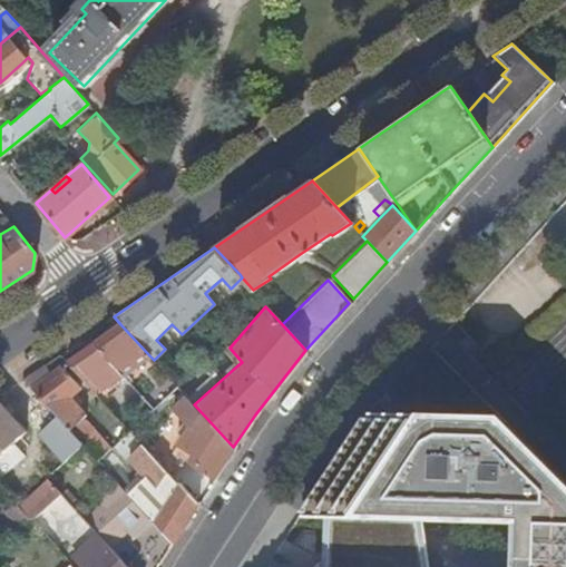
[(120,324),(94,343),(123,374),(149,355),(120,324)]
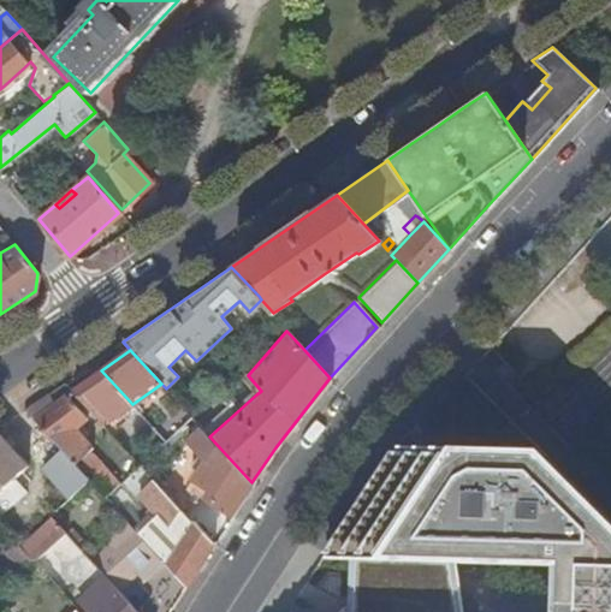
[(101,370),(73,390),(99,419),(104,423),(132,404),(101,370)]
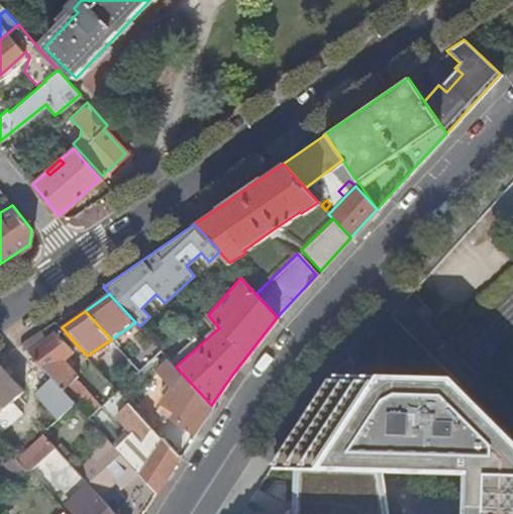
[(219,328),(208,315),(205,319),(215,331),(219,328)]
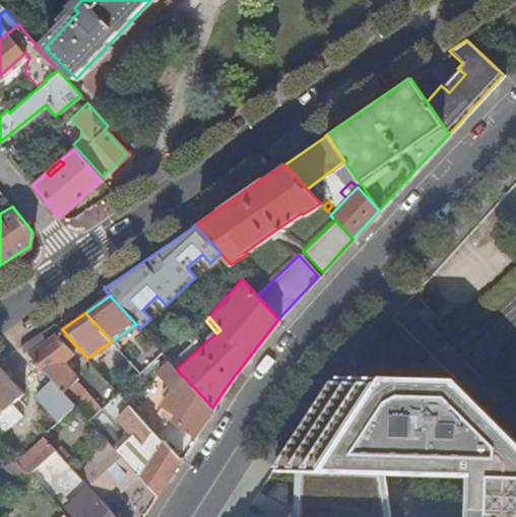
[(40,332),(19,345),(27,353),(47,339),(40,332)]
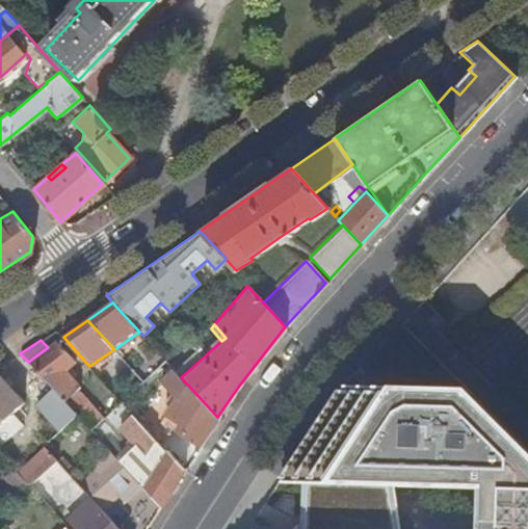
[(48,347),(28,362),(51,387),(63,400),(79,387),(63,369),(74,361),(56,342),(48,347)]
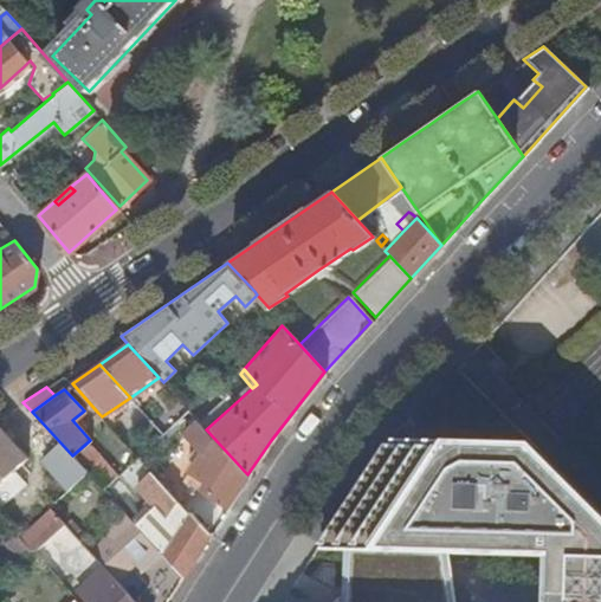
[(102,416),(97,412),(92,416),(96,421),(102,416)]
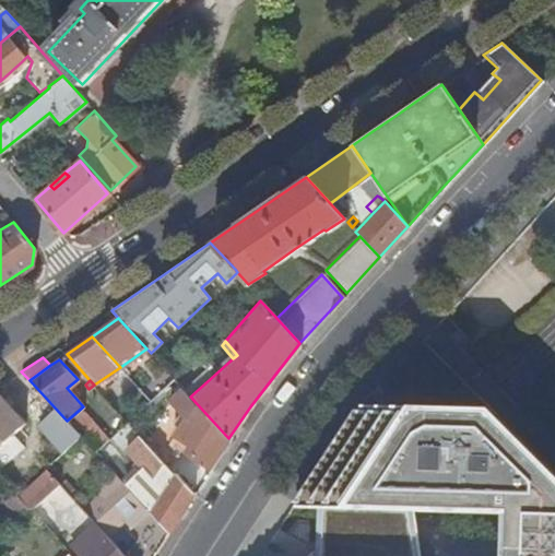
[(210,468),(228,438),(190,397),(181,387),(169,399),(179,411),(188,417),(177,435),(198,449),(193,457),(210,468)]
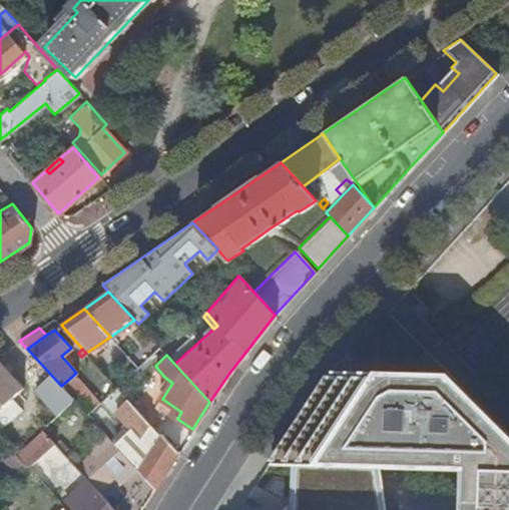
[(508,509),(508,435),(447,375),(330,371),(330,373),(332,373),(332,376),(324,375),(268,460),(272,460),(272,463),(270,463),(270,465),(289,465),(287,509),(508,509)]
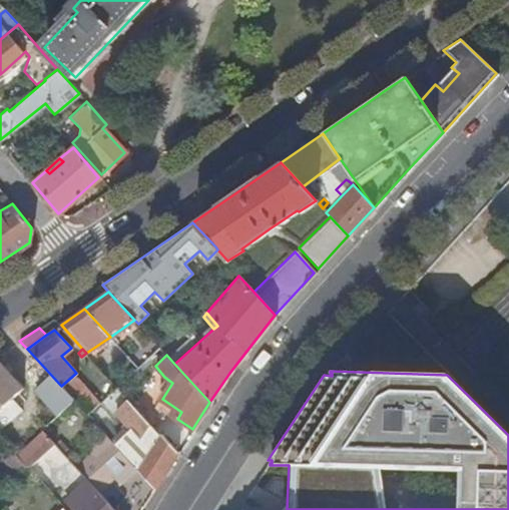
[(61,386),(49,373),(34,387),(58,413),(73,399),(61,386)]
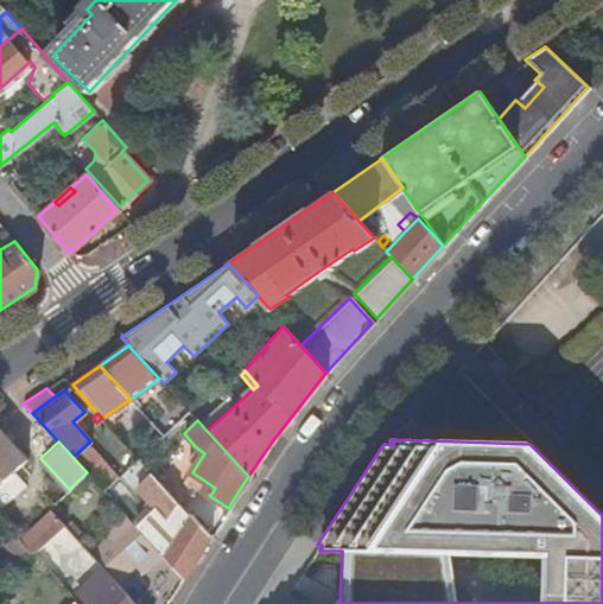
[(0,501),(23,481),(26,484),(32,478),(18,463),(12,468),(0,455),(0,501)]
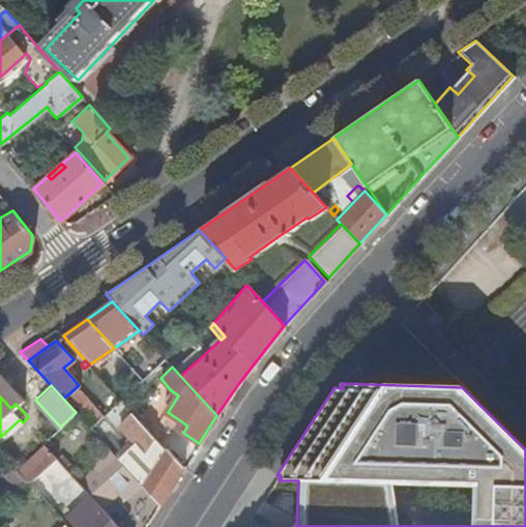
[(142,423),(132,412),(119,422),(145,451),(147,447),(154,436),(142,423)]
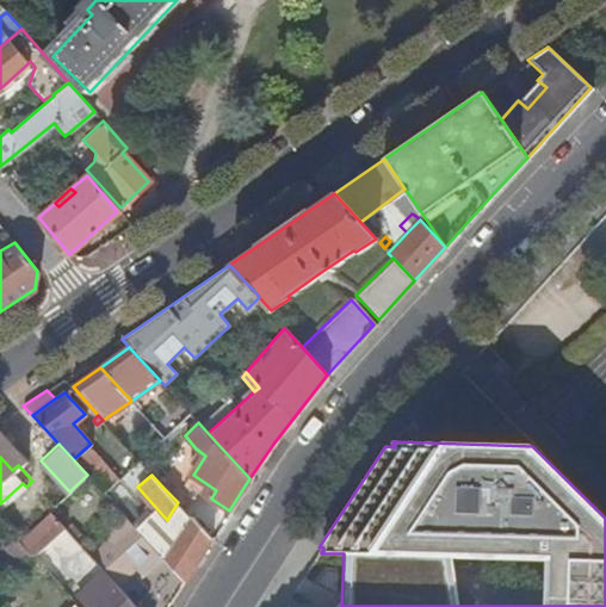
[(164,488),(178,502),(185,512),(193,497),(173,475),(164,488)]
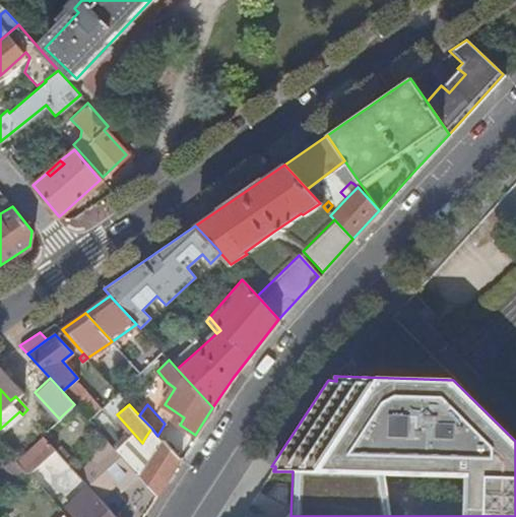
[(156,449),(163,440),(157,436),(151,428),(144,439),(156,449)]
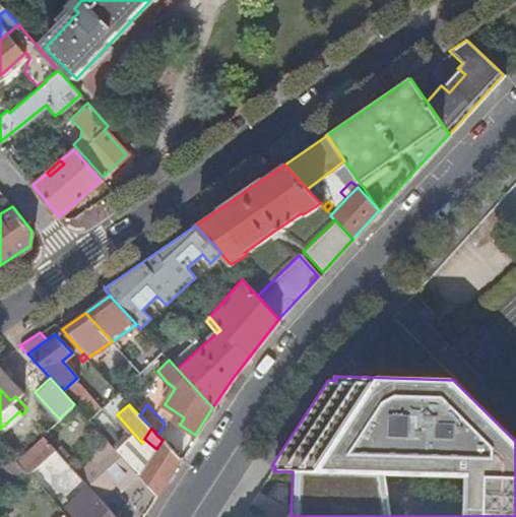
[(42,435),(45,438),(46,440),(50,435),(47,431),(42,435)]
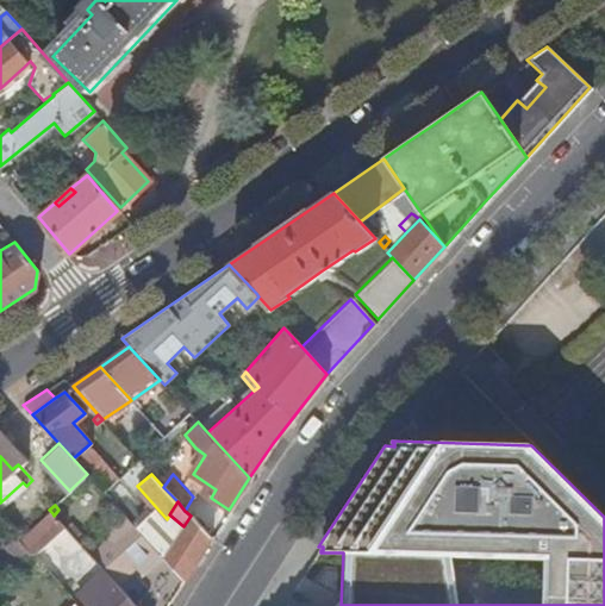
[(52,513),(20,542),(31,554),(62,525),(54,516),(52,513)]
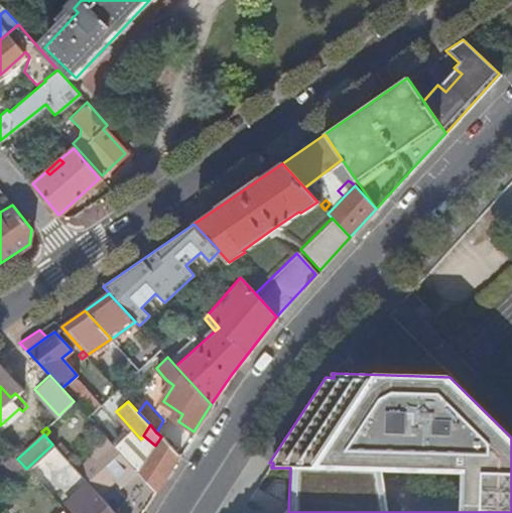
[(155,490),(177,455),(161,436),(155,445),(150,452),(146,450),(143,454),(147,457),(138,472),(155,490)]
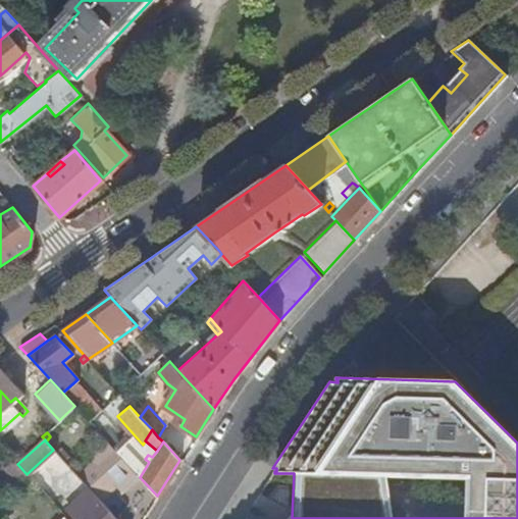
[(76,476),(97,498),(98,499),(113,486),(128,502),(114,516),(116,518),(141,518),(157,496),(140,477),(110,446),(76,476)]
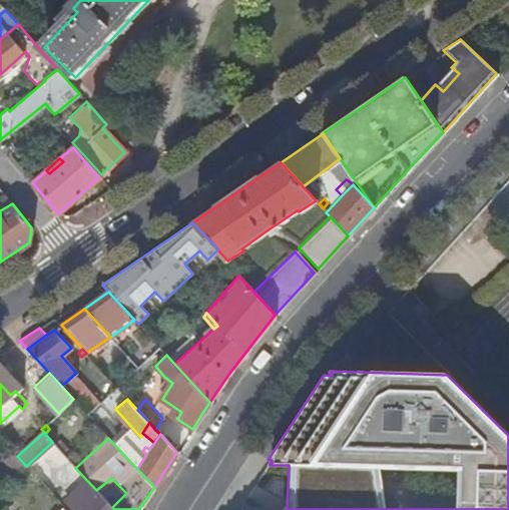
[(114,509),(112,507),(96,490),(95,489),(87,496),(79,488),(65,501),(73,509),(114,509)]
